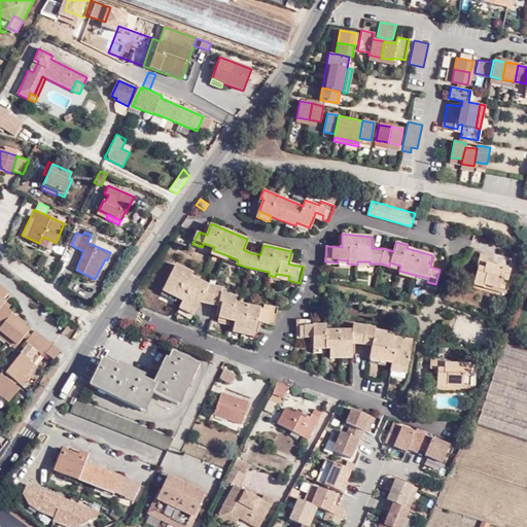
[(42,237),(39,243),(47,247),(50,240),(42,237)]
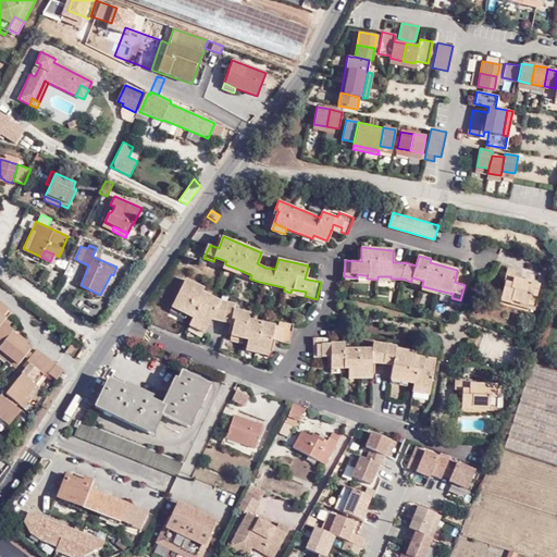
[(215,257),(213,261),(224,265),(225,264),(226,261),(215,257)]
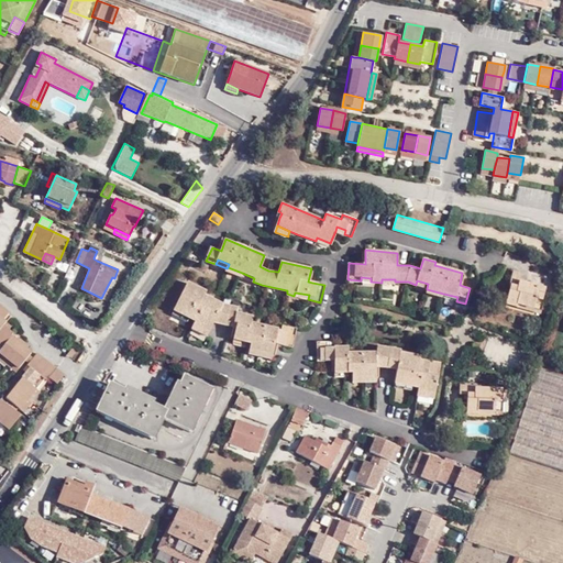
[(228,267),(227,268),(227,272),(241,277),(242,273),(228,267)]
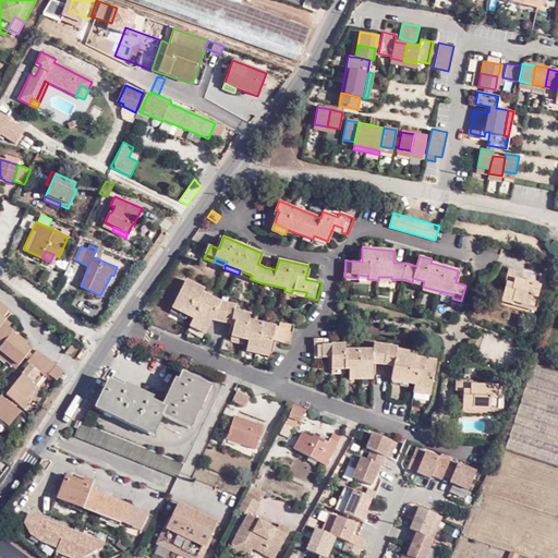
[(502,302),(512,304),(513,300),(530,305),(532,295),(538,298),(542,284),(516,278),(518,270),(509,268),(505,281),(508,282),(502,302)]
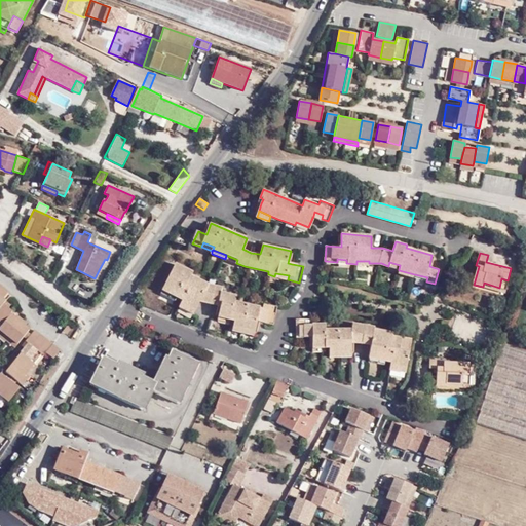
[(109,261),(107,260),(105,259),(99,270),(104,273),(109,261)]
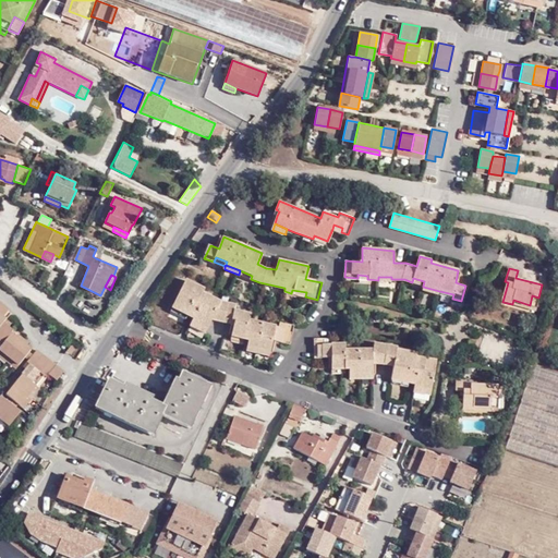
[(235,305),(229,303),(222,302),(204,292),(205,289),(186,279),(172,307),(187,314),(191,306),(197,310),(194,318),(192,320),(207,329),(213,319),(215,315),(235,319),(238,310),(235,310),(235,305)]
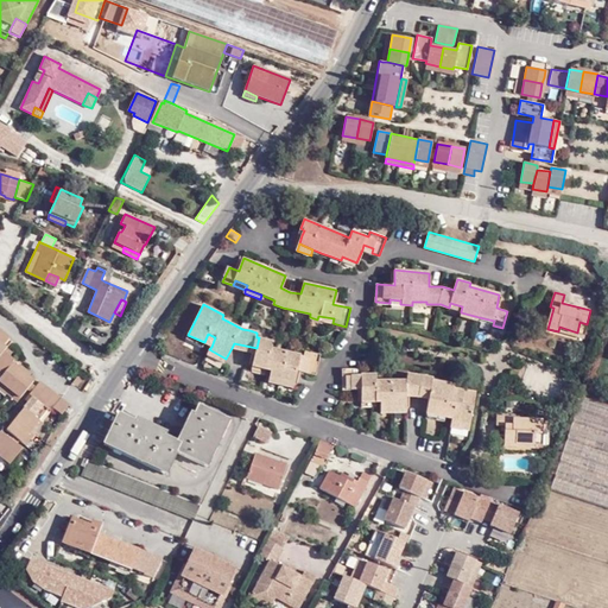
[(559,327),(558,331),(584,339),(588,324),(587,324),(580,322),(577,333),(559,327)]
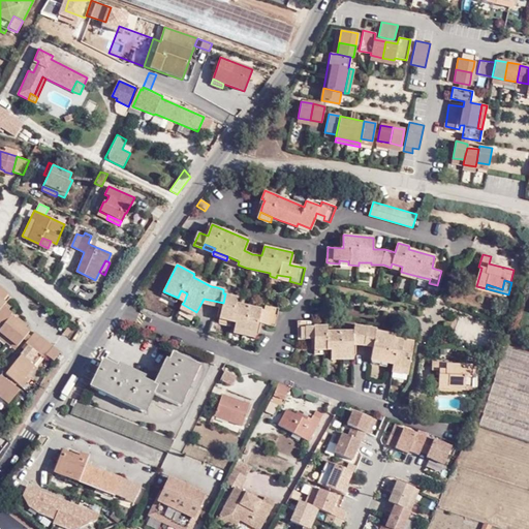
[(0,285),(0,298),(2,301),(8,292),(0,285)]
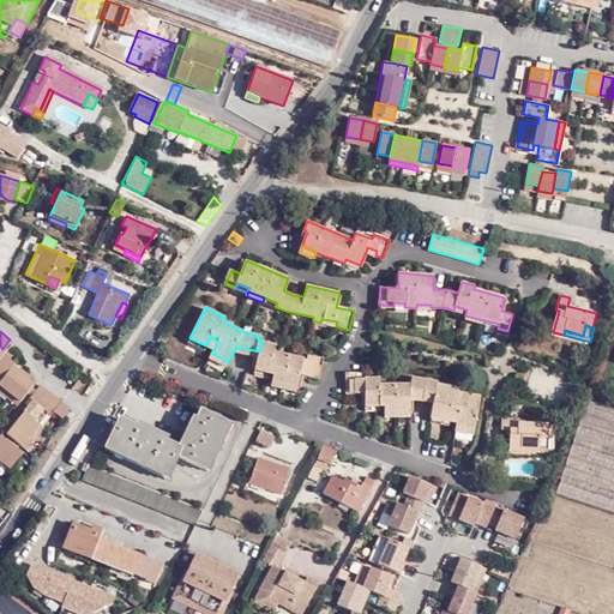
[(210,337),(206,345),(214,350),(217,341),(210,337)]
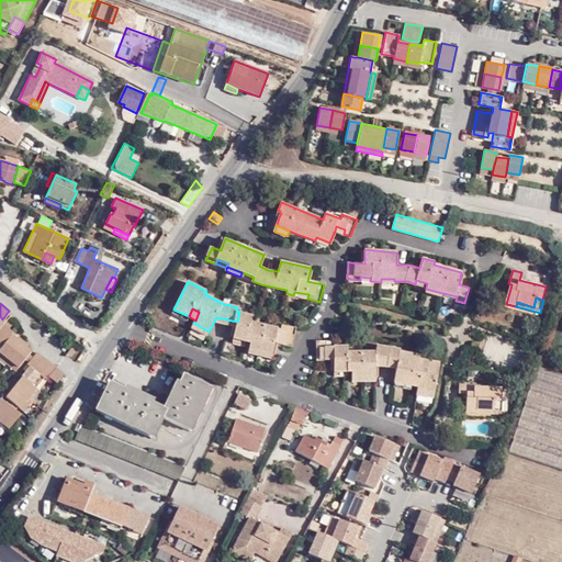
[(189,316),(173,310),(171,313),(187,321),(189,316)]
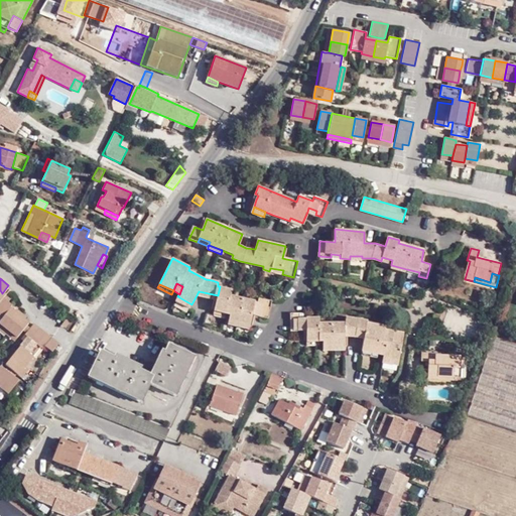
[(261,315),(268,317),(272,300),(256,297),(256,301),(231,295),(232,291),(233,289),(220,286),(218,295),(217,300),(215,311),(230,314),(230,317),(229,319),(250,325),(253,313),(254,309),(262,311),(261,315)]
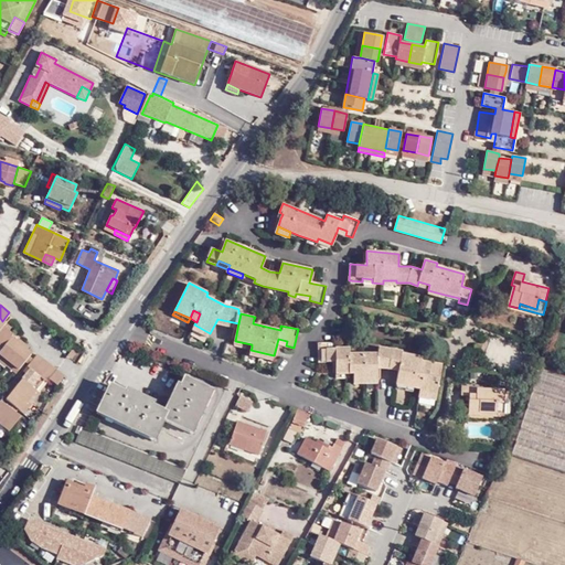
[(237,329),(238,323),(217,319),(215,323),(237,329)]
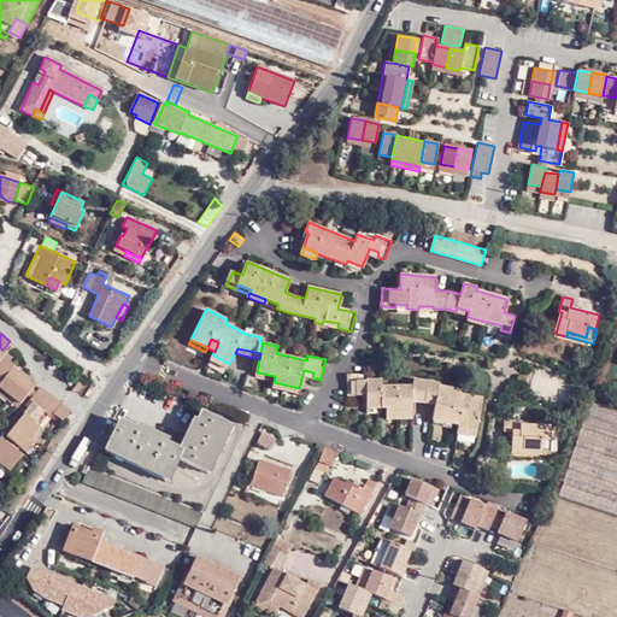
[(306,356),(277,348),(276,353),(306,360),(306,356)]
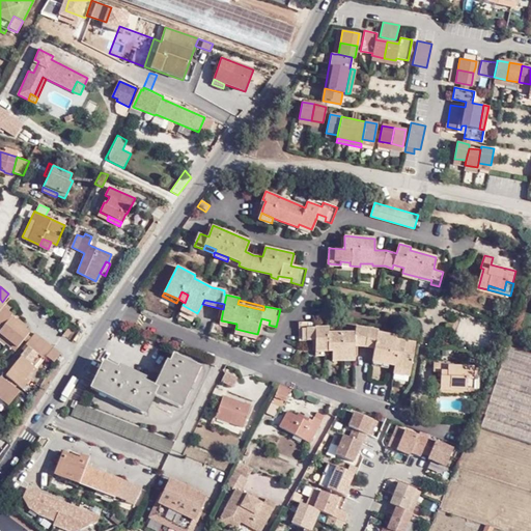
[(195,317),(197,313),(183,305),(180,310),(195,317)]
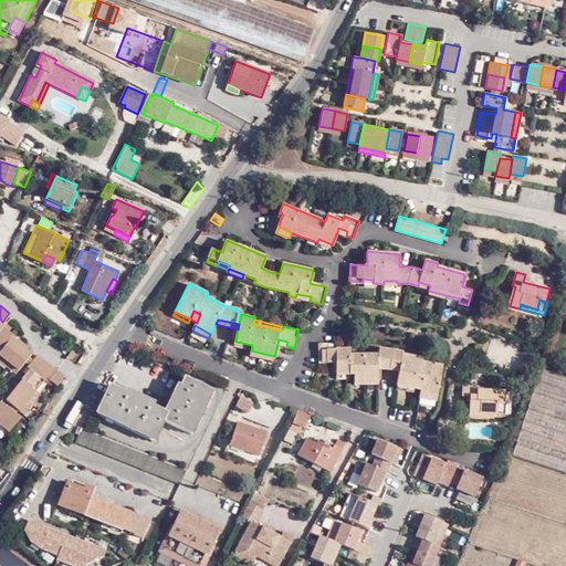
[(8,332),(3,327),(0,331),(0,352),(11,337),(13,336),(8,332)]
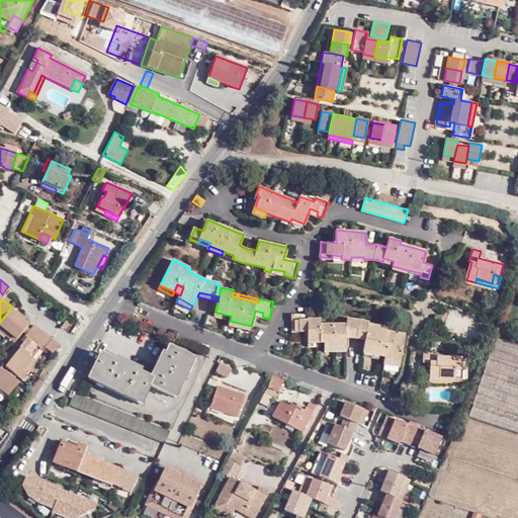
[(15,313),(10,309),(0,322),(0,325),(8,332),(20,317),(15,313)]
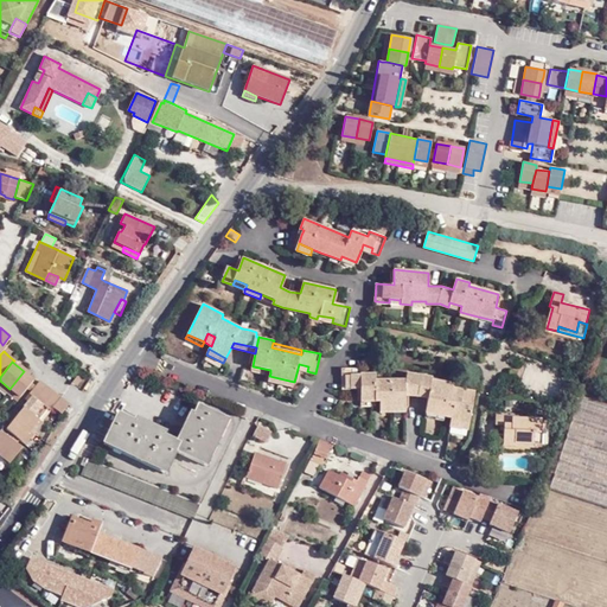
[(20,364),(18,366),(24,371),(29,375),(31,372),(20,364)]
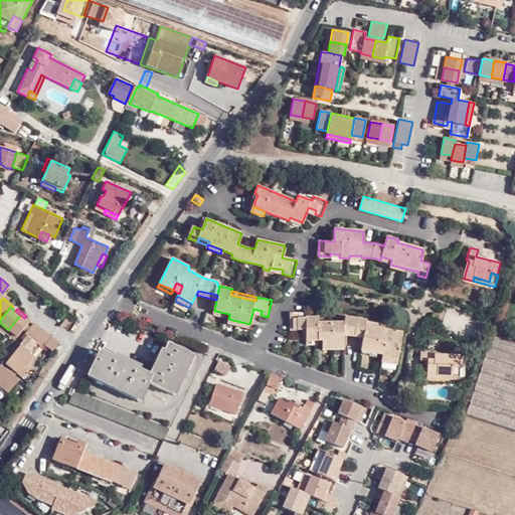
[(304,312),(290,312),(290,330),(307,330),(307,341),(319,341),(323,341),(323,345),(344,346),(344,336),(344,323),(319,323),(320,318),(304,317),(304,312)]
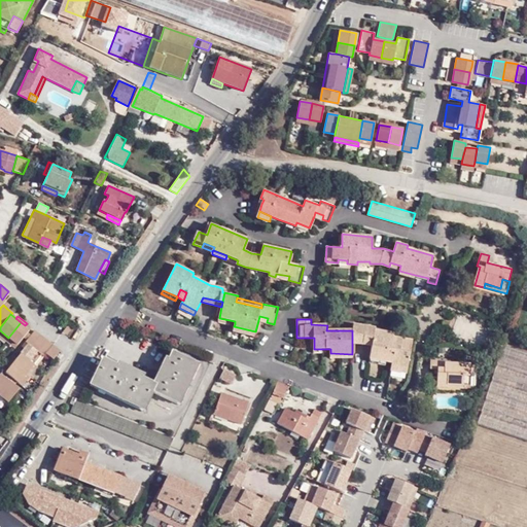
[(21,322),(8,338),(16,345),(23,338),(27,332),(29,329),(25,325),(21,322)]
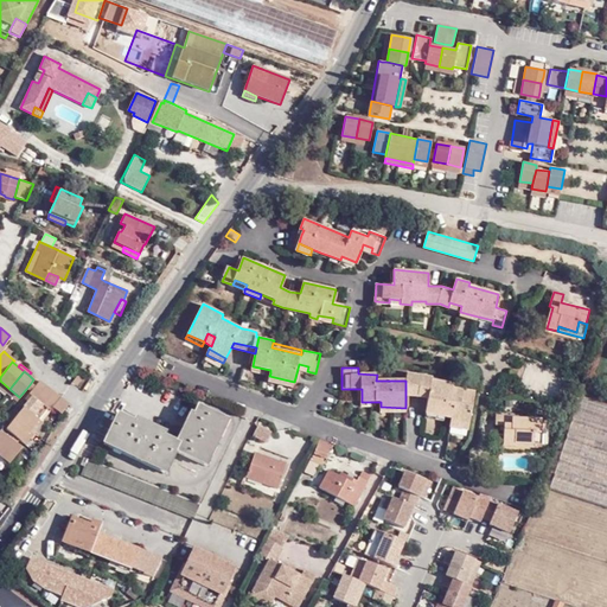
[(408,371),(406,381),(406,396),(419,396),(428,398),(426,413),(445,416),(446,407),(453,408),(452,417),(451,423),(470,426),(474,391),(454,389),(455,383),(434,379),(434,376),(423,374),(408,371)]
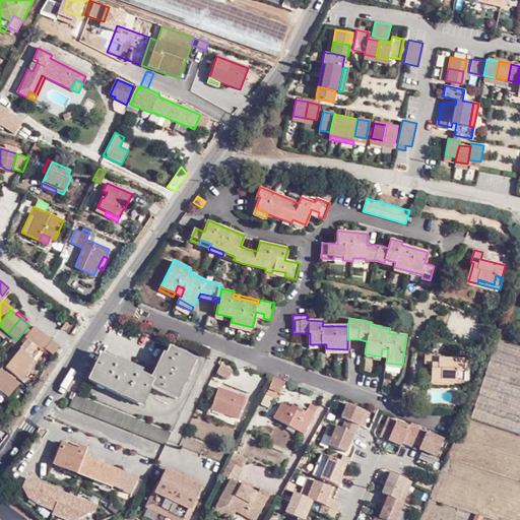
[(252,331),(252,327),(231,322),(230,327),(252,331)]
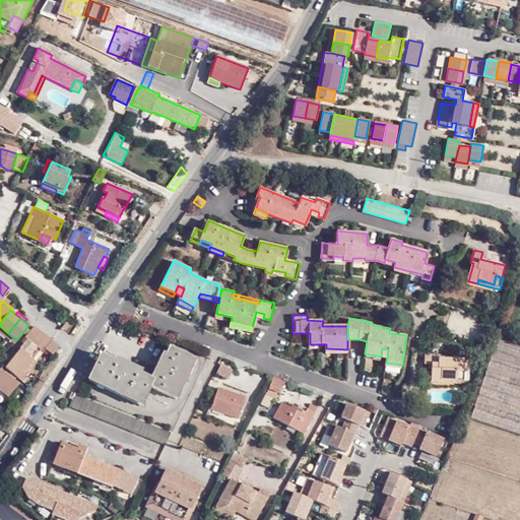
[(46,347),(52,340),(34,326),(33,328),(30,331),(26,335),(25,337),(27,339),(41,350),(43,351),(46,347)]
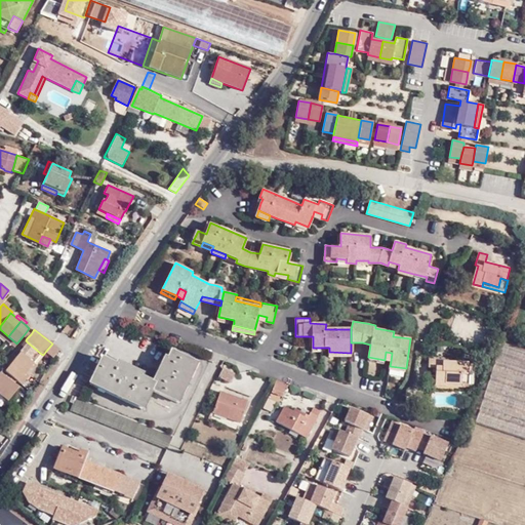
[(5,339),(14,347),(16,344),(8,336),(5,339)]
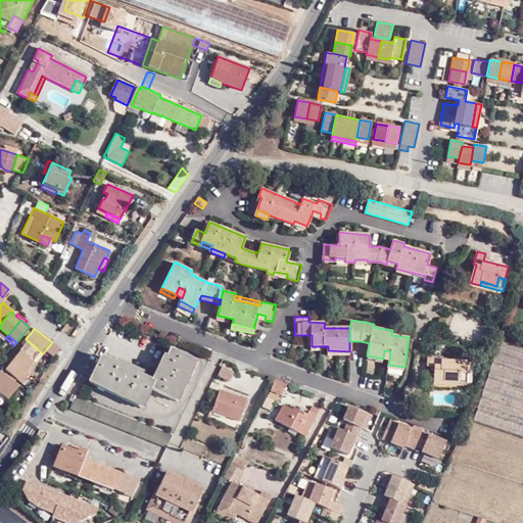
[(41,352),(28,341),(16,357),(12,361),(26,371),(34,361),(41,352)]
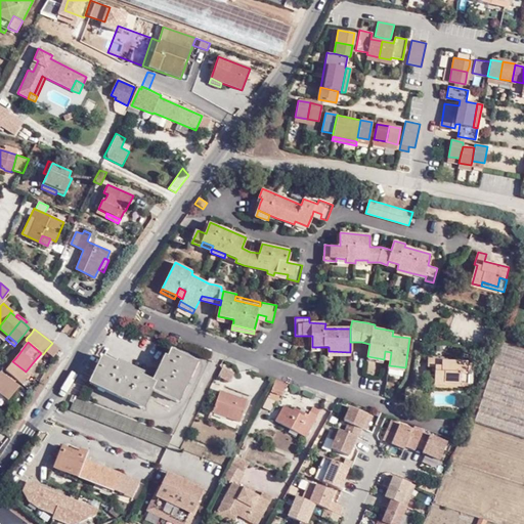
[(55,358),(61,350),(52,343),(46,350),(55,358)]
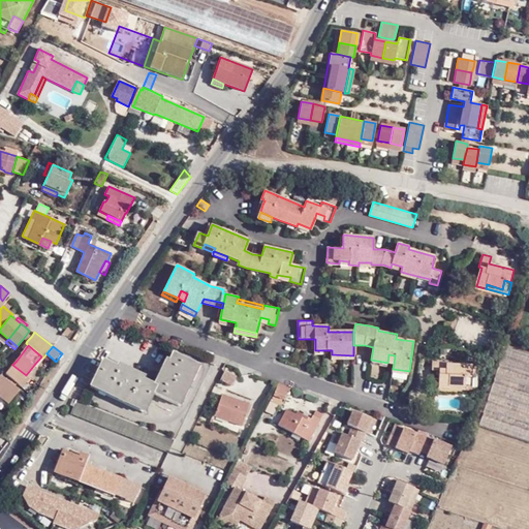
[(528,354),(505,347),(479,425),(528,440),(528,354)]
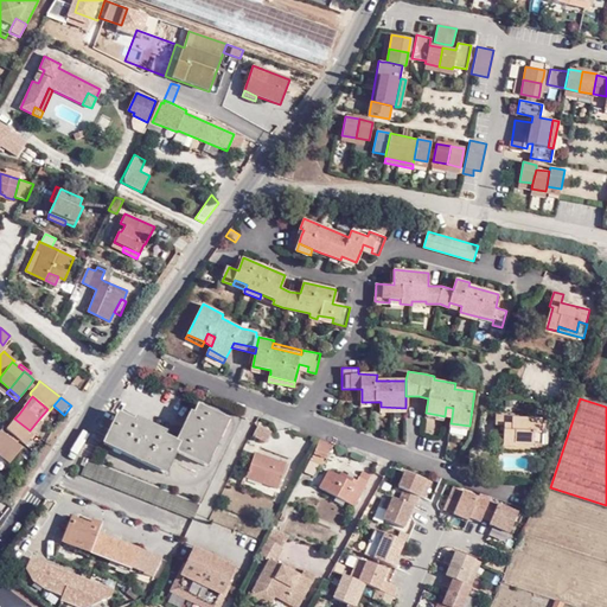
[(180,441),(177,440),(165,434),(134,420),(117,411),(104,439),(170,470),(177,452),(202,464),(224,416),(198,404),(195,411),(180,441)]
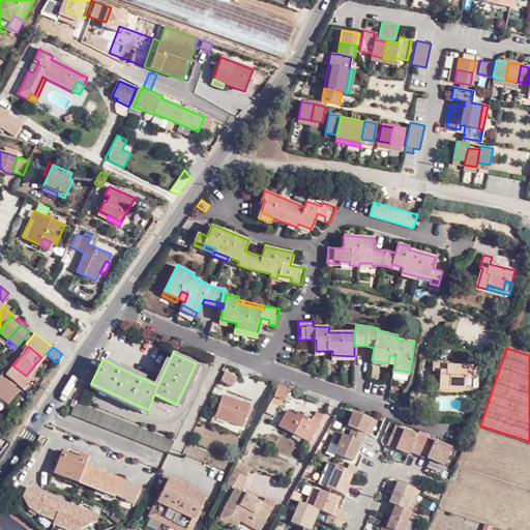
[(12,365),(17,361),(12,358),(5,367),(8,371),(12,365)]
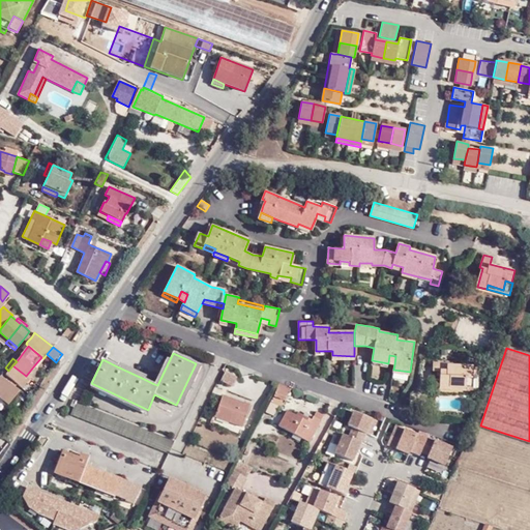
[(166,358),(154,384),(157,385),(170,359),(166,358)]
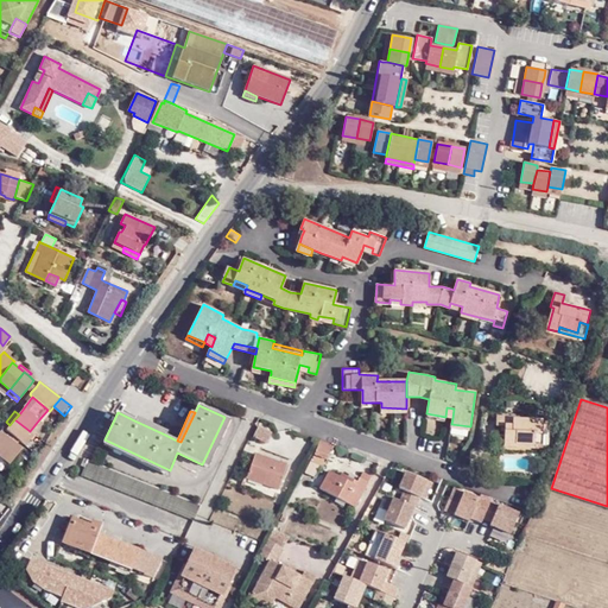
[(534,434),(543,434),(543,419),(513,418),(513,416),(498,415),(498,425),(505,425),(504,448),(517,448),(517,443),(534,443),(534,434)]
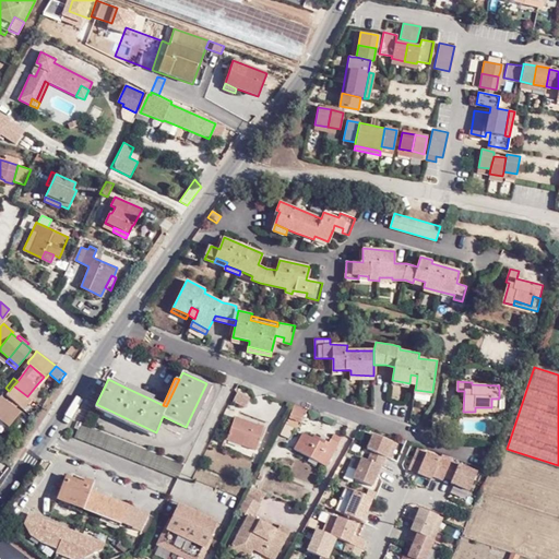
[(123,387),(152,400),(154,396),(126,383),(123,387)]
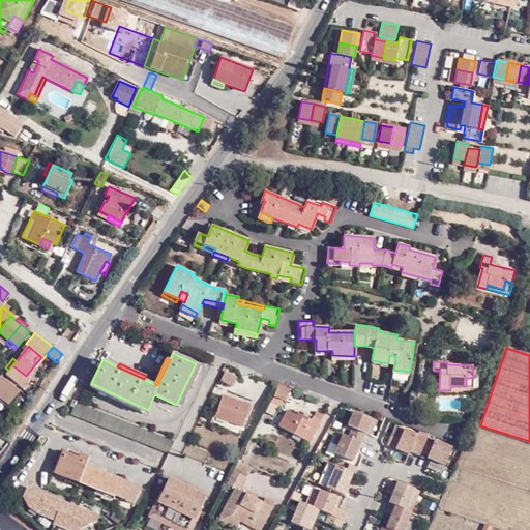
[(200,366),(196,363),(176,405),(180,407),(200,366)]
